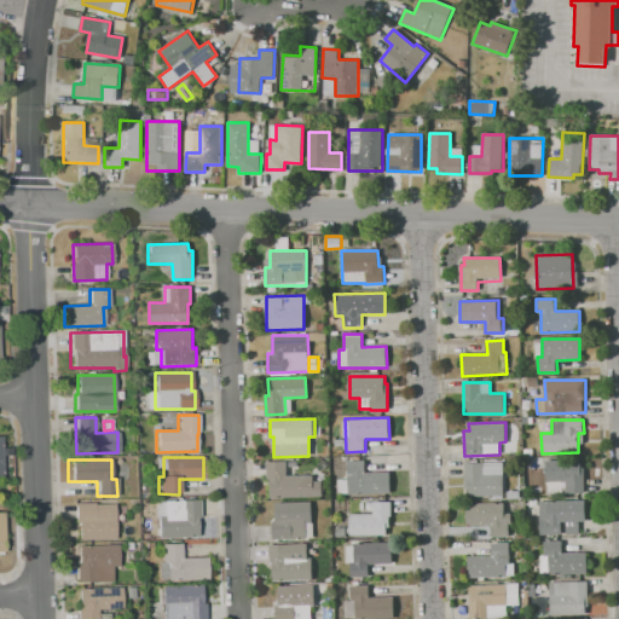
[(347,461),(348,479),(348,495),(389,493),(389,472),(365,472),(365,461),(347,461)]
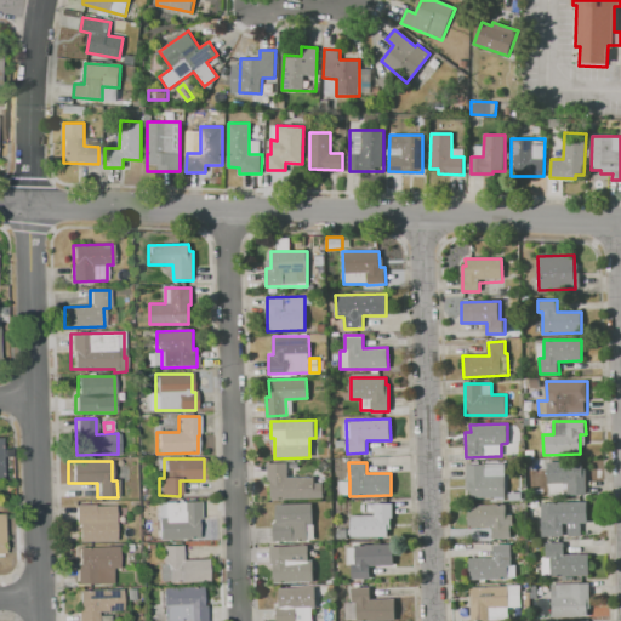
[(548,463),(585,462),(585,495),(548,495),(548,463)]
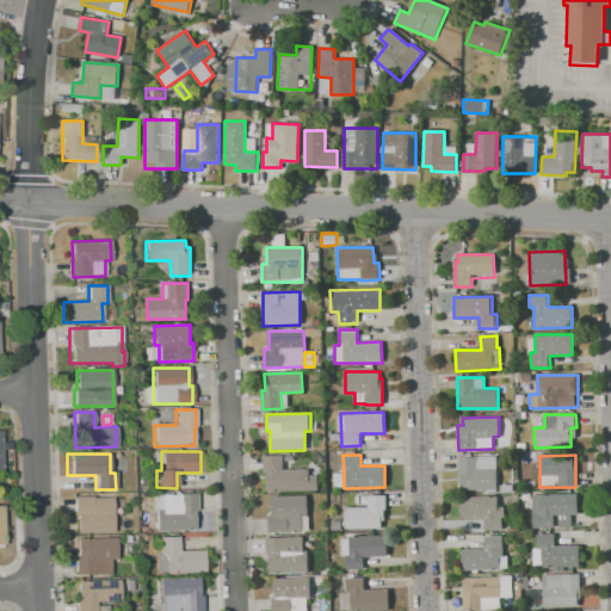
[(265,456),(267,493),(319,491),(318,475),(309,475),(309,468),(283,469),(283,456),(265,456)]
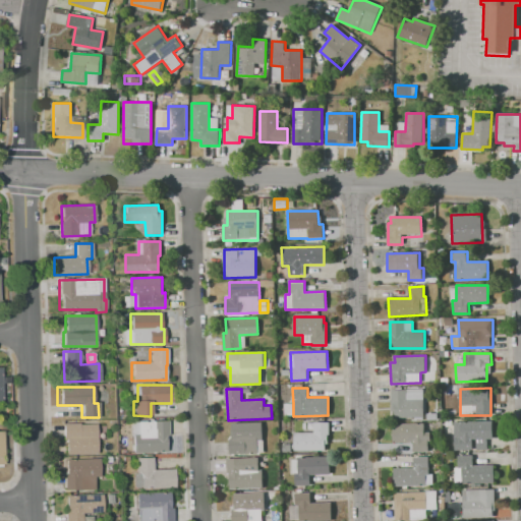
[(392,390),(423,389),(424,416),(393,417),(392,390)]
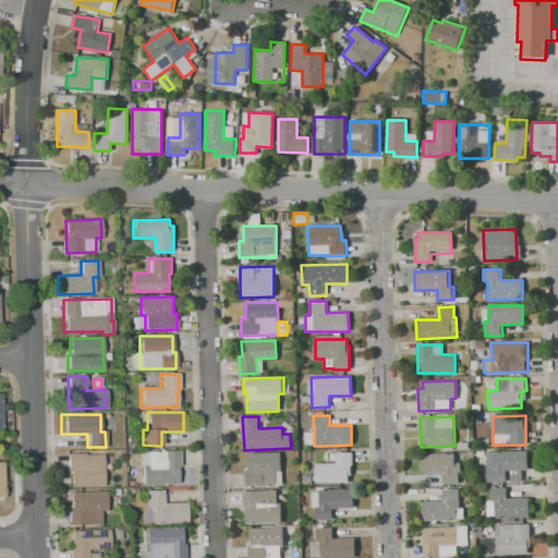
[(314,446),(304,446),(304,432),(314,432),(314,446)]
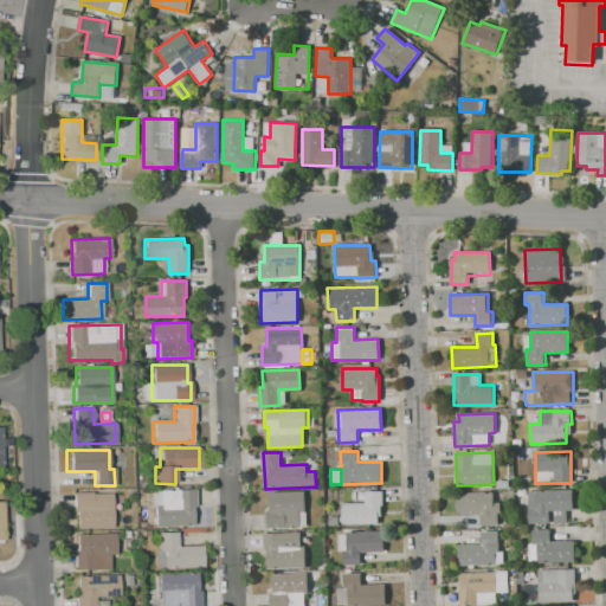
[(529,491),(573,489),(574,510),(568,511),(568,522),(530,523),(529,491)]
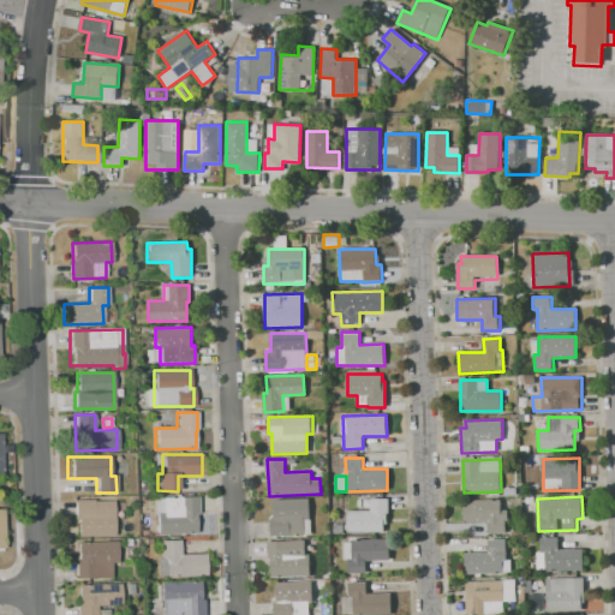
[(162,499),(197,497),(198,515),(195,515),(196,533),(156,535),(156,513),(162,513),(162,499)]
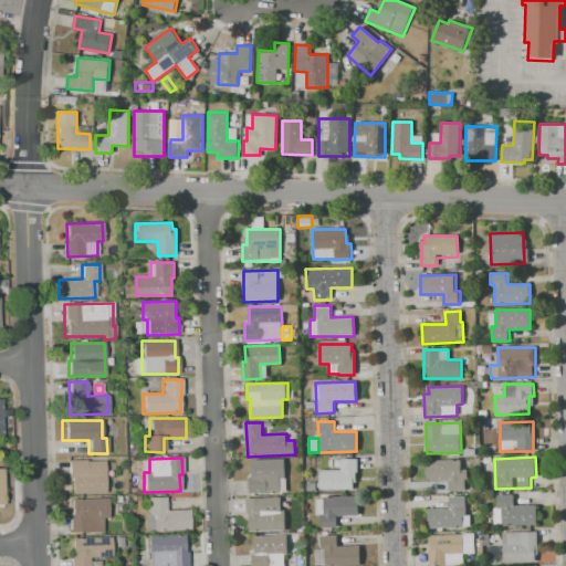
[(252,459),(285,459),(285,478),(280,478),(281,492),(250,493),(250,478),(252,478),(252,459)]
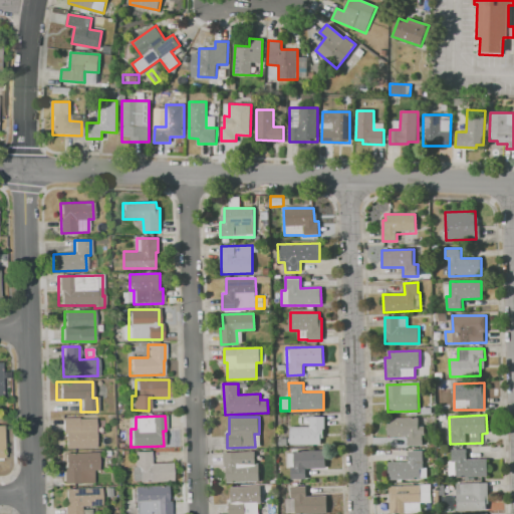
[(290,427),(290,444),(320,444),(320,437),(323,437),(323,417),(304,417),(304,427),(290,427)]
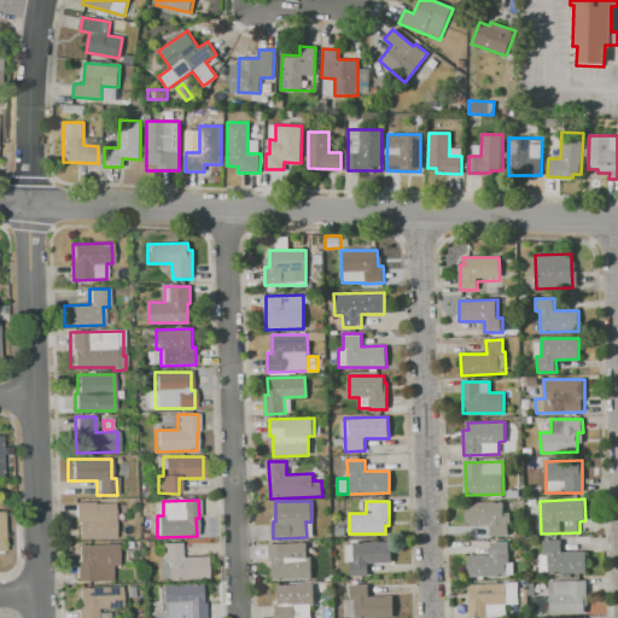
[(75,503),(114,503),(114,540),(77,540),(77,522),(75,522),(75,503)]
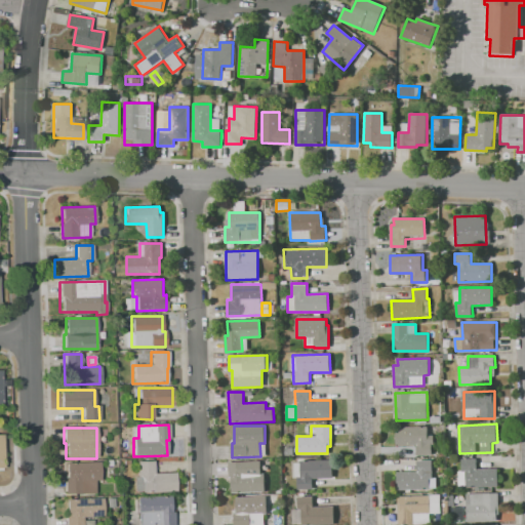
[(396,428),(428,428),(428,435),(434,435),(435,445),(432,445),(432,455),(416,455),(416,445),(396,445),(396,428)]
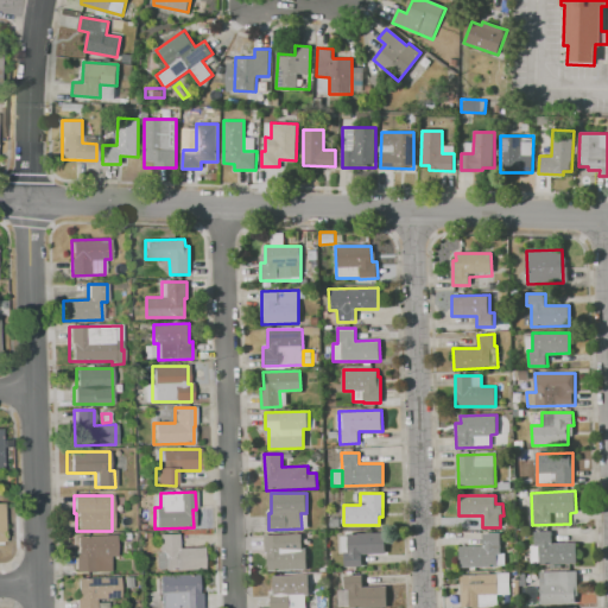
[(340,518),(340,527),(330,529),(330,518),(340,518)]
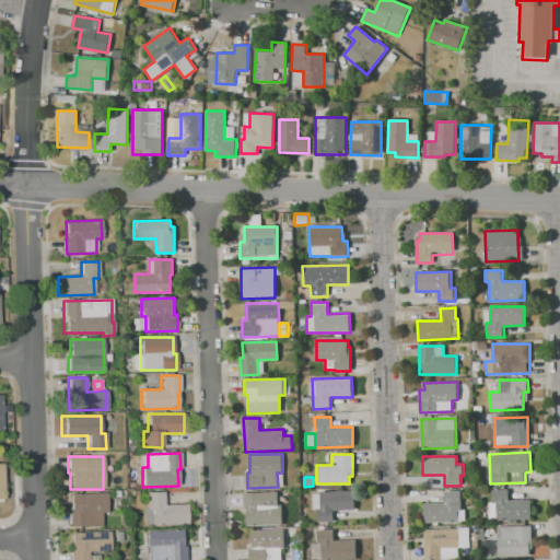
[(491,489),(491,502),(488,502),(488,521),(532,520),(531,499),(509,500),(508,489),(491,489)]
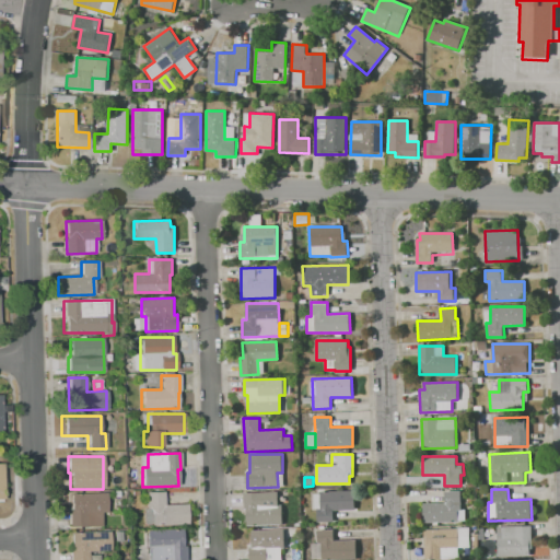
[(322,491),(354,490),(356,510),(334,511),(334,522),(318,523),(317,509),(322,509),(322,491)]
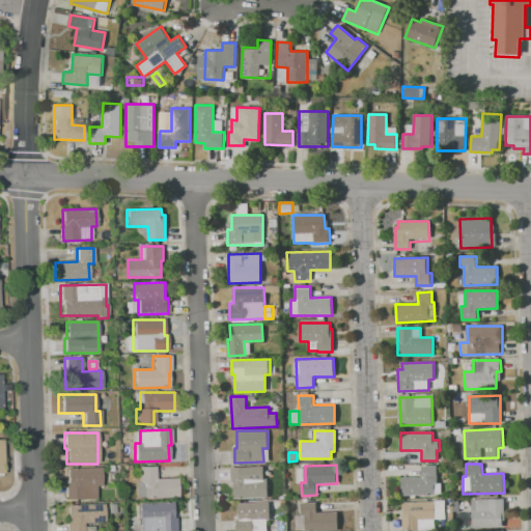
[(421,466),(422,477),(401,477),(402,496),(441,495),(440,483),(438,483),(437,465),(421,466)]
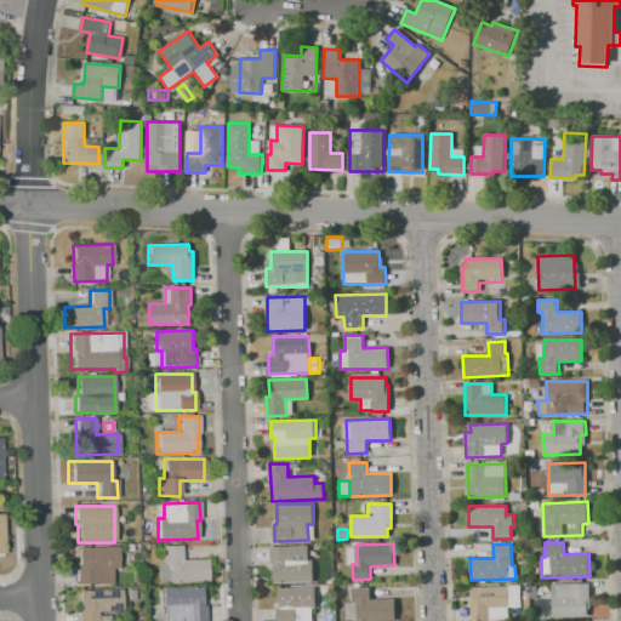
[(158,546),(158,584),(208,582),(208,559),(182,559),(181,545),(158,546)]
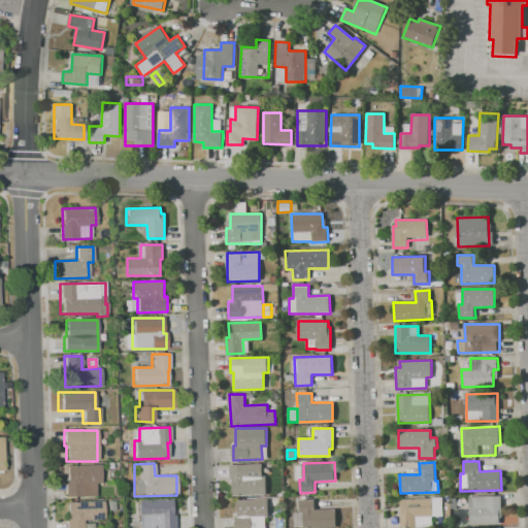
[(230,464),(262,464),(262,475),(266,475),(266,495),(233,495),(233,480),(230,480),(230,464)]
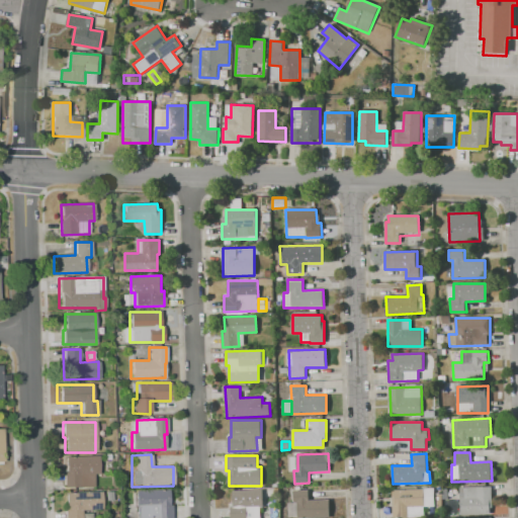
[(66,457),(98,456),(98,475),(93,475),(93,487),(64,488),(63,472),(66,472),(66,457)]
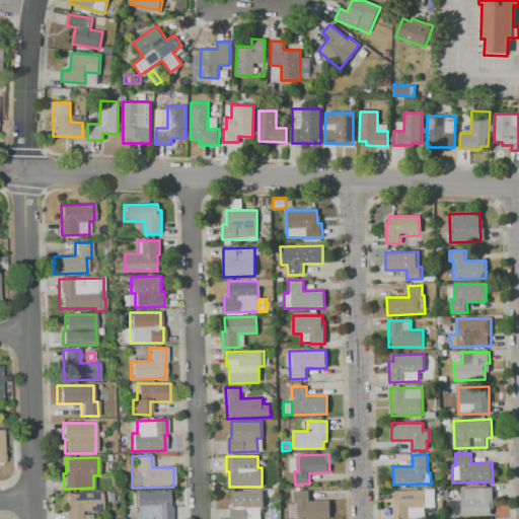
[(460,488),(493,488),(493,514),(446,515),(446,501),(460,501),(460,488)]
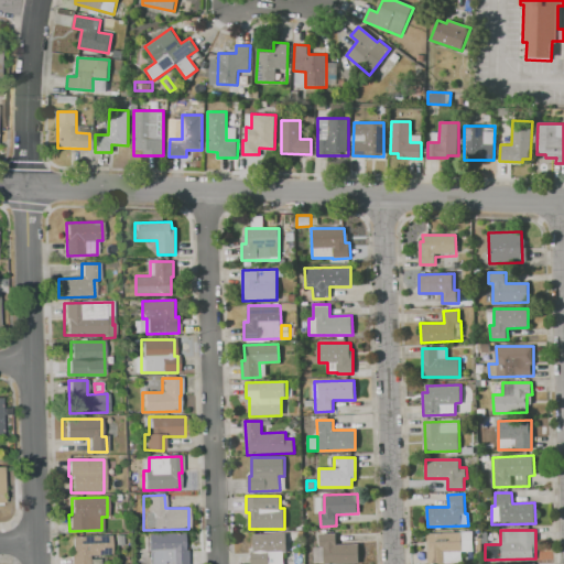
[(427,533),(473,531),(474,551),(462,551),(462,562),(429,563),(427,533)]
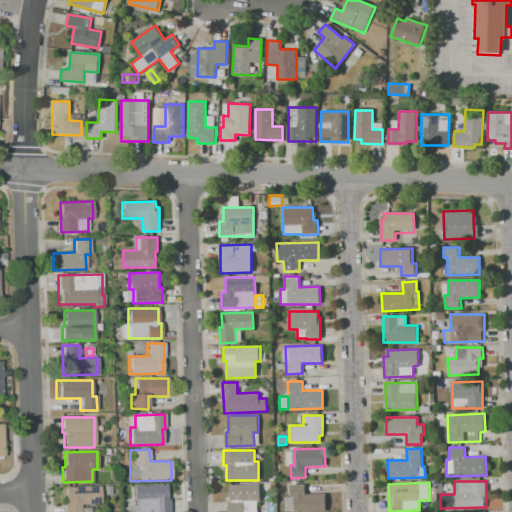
[(134,511),(134,484),(166,484),(166,500),(169,500),(169,511),(134,511)]
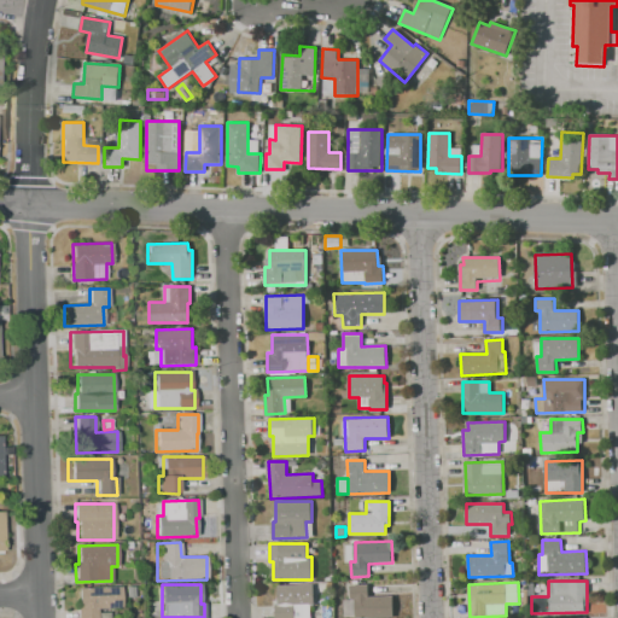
[(278,586),(313,584),(314,605),(310,605),(310,617),(275,617),(275,604),(278,604),(278,586)]
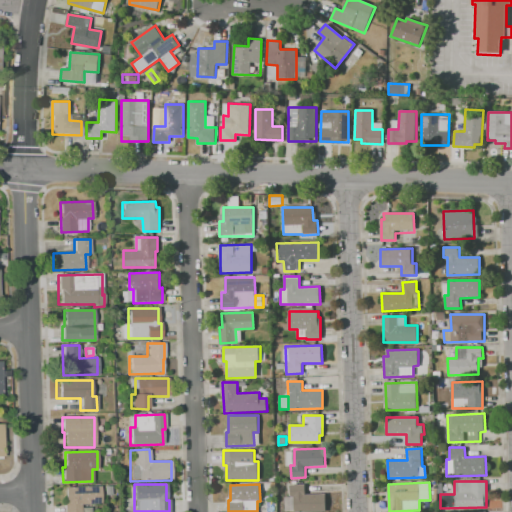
[(290,485),(305,484),(305,494),(324,493),(325,511),(294,511),(294,496),(290,496),(290,485)]
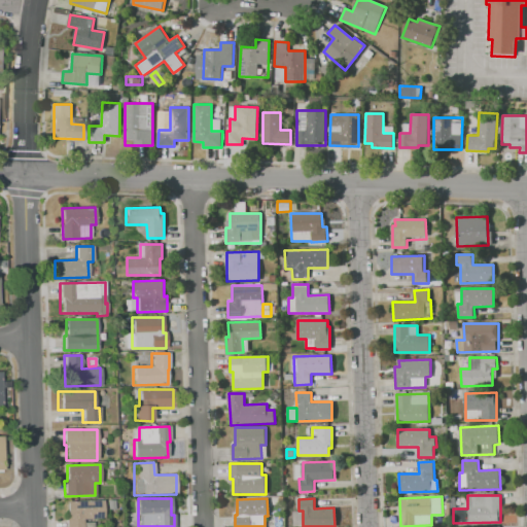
[(64,501),(64,526),(91,526),(91,519),(103,519),(102,500),(64,501)]
